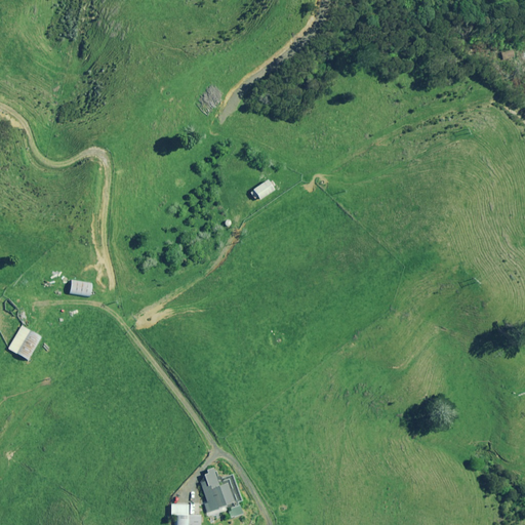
[(276,192),(270,182),(252,193),(257,200),(260,198),(263,201),(276,192)]
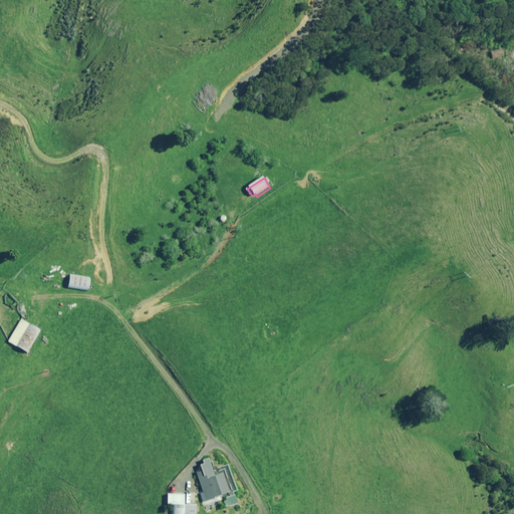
[(90,277),(69,274),(67,287),(87,291),(90,277)]
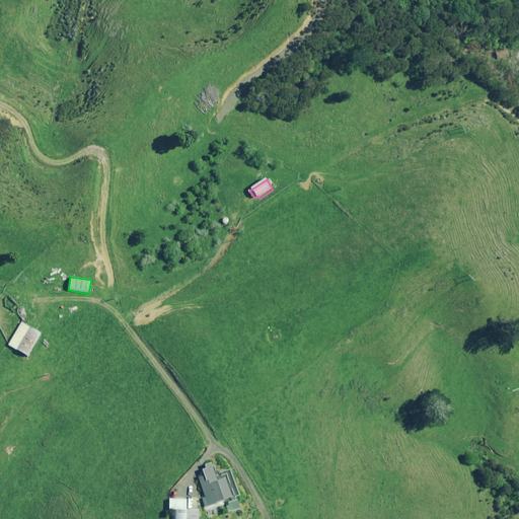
[(41,335),(23,324),(9,346),(27,357),(41,335)]
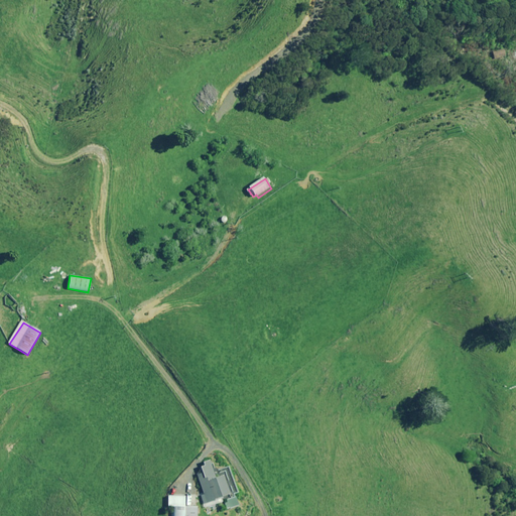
[(219,504),(224,502),(222,497),(226,496),(232,494),(226,476),(217,479),(214,472),(211,461),(204,463),(205,467),(202,468),(204,473),(198,475),(204,493),(201,494),(206,508),(219,504)]
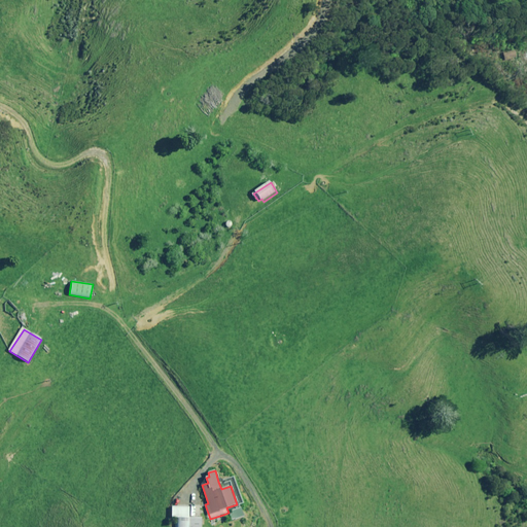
[(202,526),(203,518),(190,518),(190,506),(173,505),(173,517),(176,518),(175,526),(202,526)]
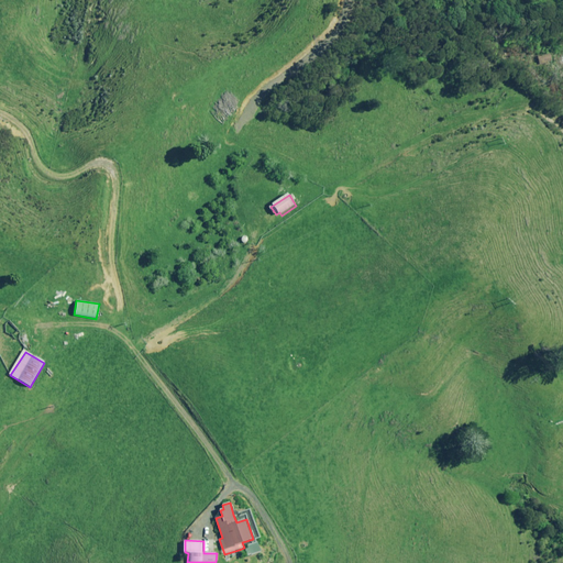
All buildings are outlined.
